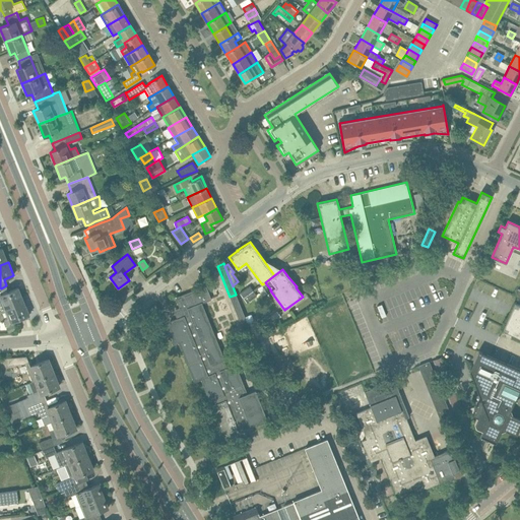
[(247,394),(236,367),(229,370),(201,304),(211,300),(205,285),(176,298),(180,308),(176,310),(179,318),(170,322),(167,329),(173,344),(178,342),(194,382),(201,379),(209,401),(215,399),(217,403),(211,405),(224,438),(239,432),(239,431),(243,430),(267,420),(255,391),(247,394)]
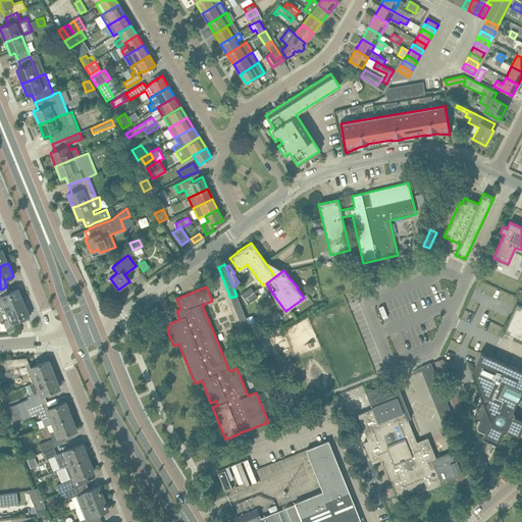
[(251,286),(241,295),(248,304),(258,297),(251,286)]
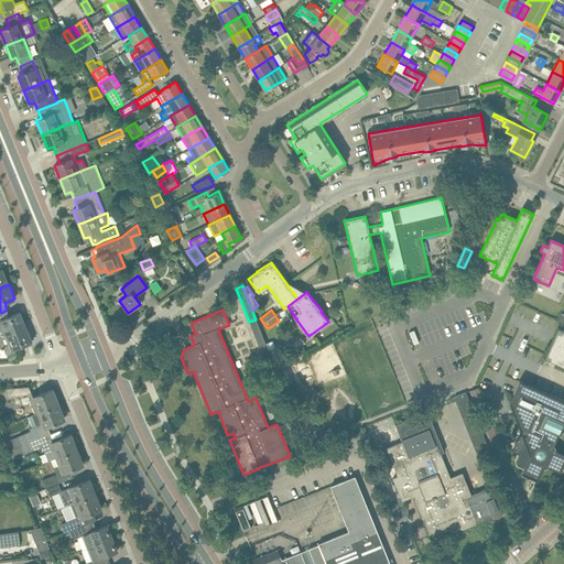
[(0,334),(1,336),(1,337),(6,336),(25,327),(20,312),(14,314),(9,316),(3,318),(1,313),(0,312),(0,334)]
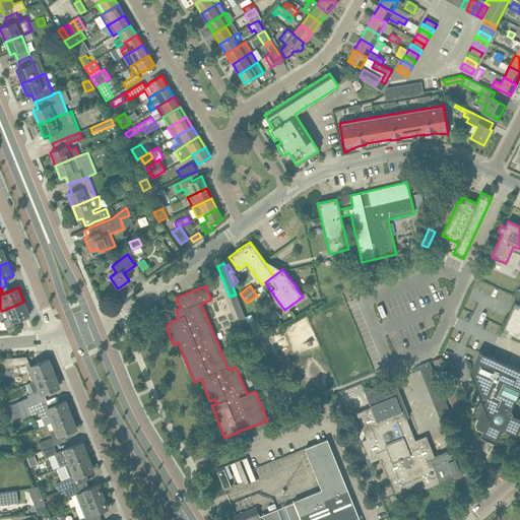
[(1,311),(1,310),(0,310),(0,321),(0,322),(1,322),(4,321),(6,327),(13,324),(12,322),(29,315),(23,302),(5,310),(1,311)]
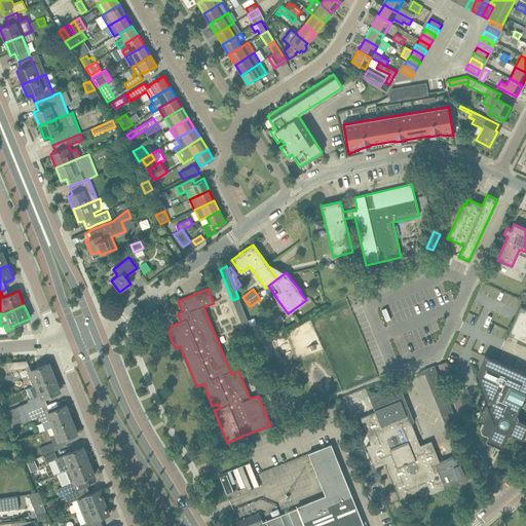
[(525,308),(521,306),(509,334),(525,341),(525,308)]
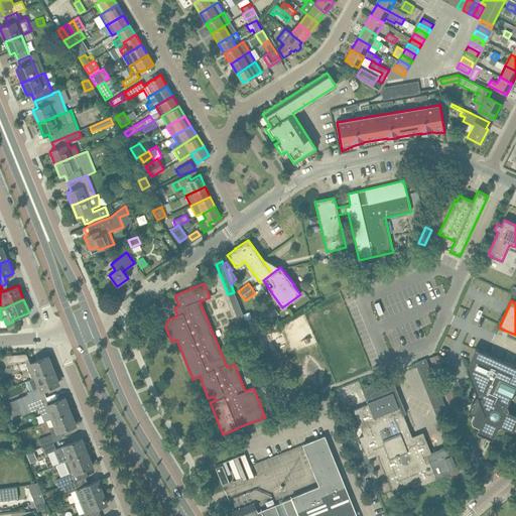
[(278,313),(275,308),(267,314),(266,312),(257,318),(259,321),(279,313),(278,313)]
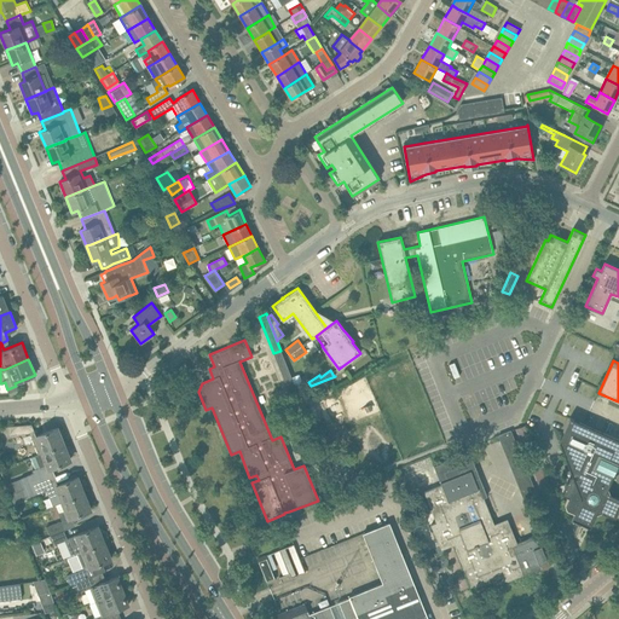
[(293,380),(285,383),(290,394),(296,392),(296,391),(293,380)]
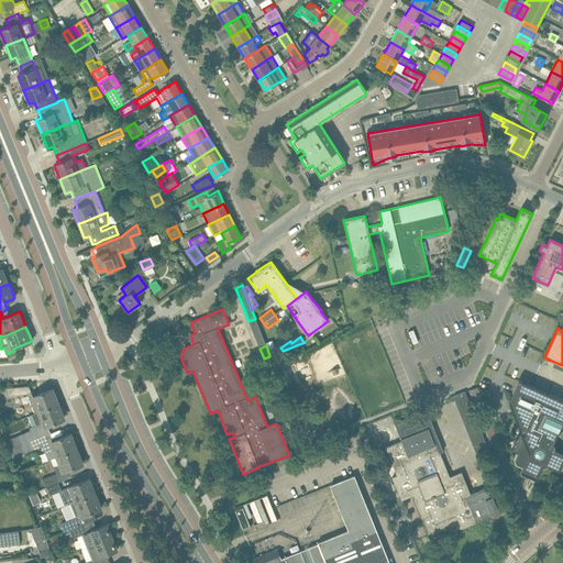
[(562,399),(518,379),(512,393),(509,401),(514,412),(528,419),(521,433),(519,432),(511,449),(517,452),(515,459),(516,463),(522,466),(519,472),(537,479),(542,467),(547,465),(559,471),(562,461),(562,452),(554,449),(552,444),(558,433),(558,432),(559,432),(559,431),(559,430),(560,430),(560,429),(561,429),(562,429),(562,428),(562,427),(562,399)]
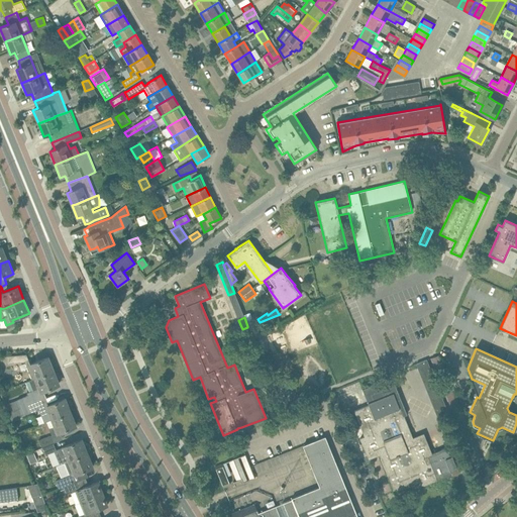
[(26,354),(7,356),(7,363),(24,362),(31,380),(52,372),(48,365),(49,364),(47,356),(30,364),(26,354)]
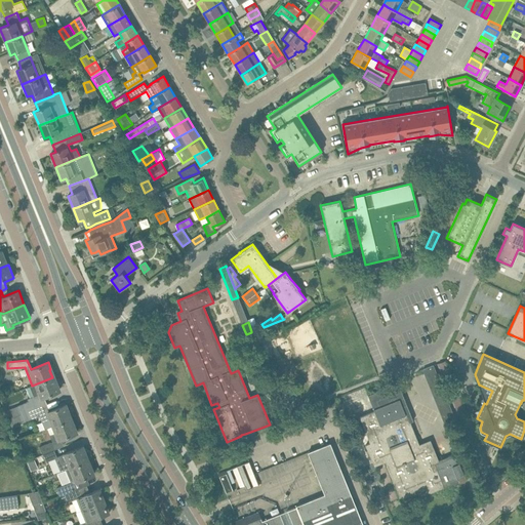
[(21,413),(21,414),(37,407),(46,404),(43,397),(49,394),(59,391),(56,384),(55,385),(52,377),(32,386),(29,387),(33,396),(27,399),(28,401),(17,405),(17,406),(21,413)]
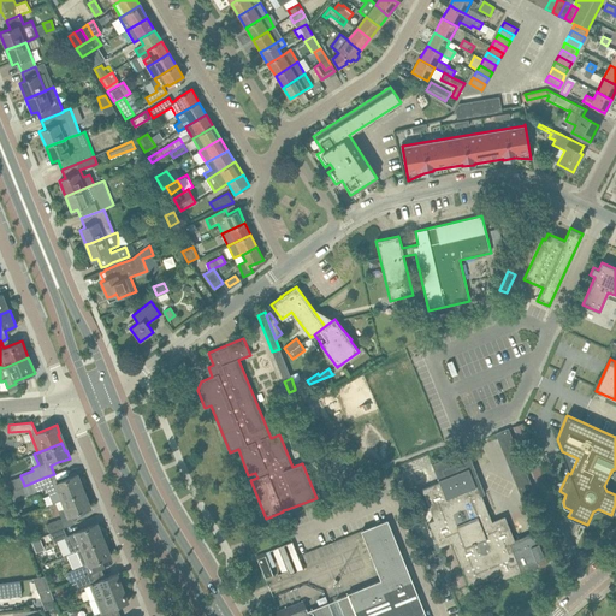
[(471,588),(546,561),(537,532),(515,539),(507,515),(492,520),(467,452),(433,465),(439,483),(422,489),(433,520),(430,521),(438,546),(454,542),(471,588)]
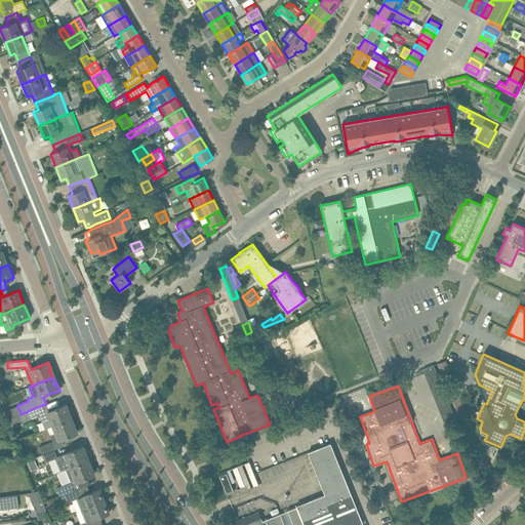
[(457,395),(451,398),(459,414),(467,411),(457,395)]
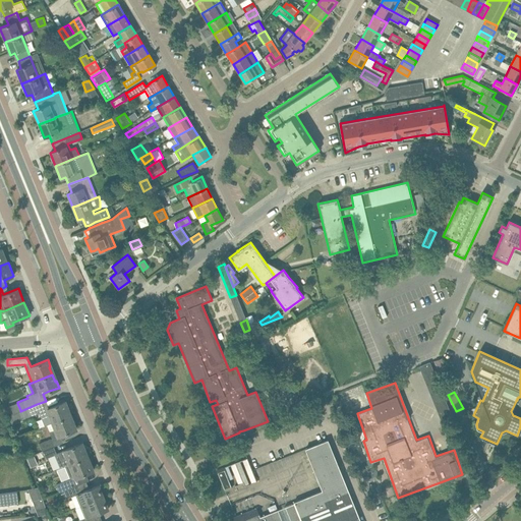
[(53,422),(69,416),(66,408),(67,408),(64,401),(58,404),(55,405),(49,408),(43,410),(44,411),(46,417),(45,418),(43,419),(43,420),(43,422),(44,426),(47,425),(49,424),(53,422)]
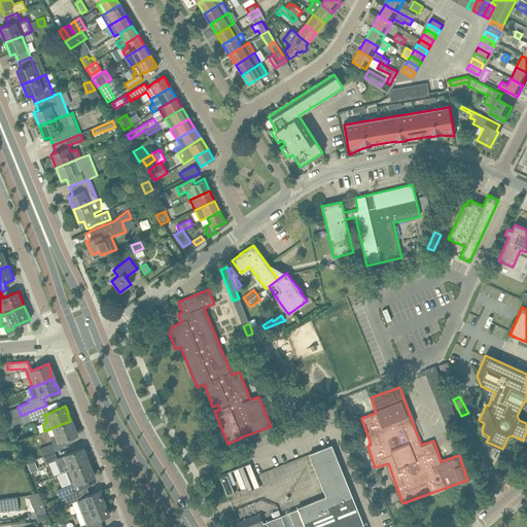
[(37,409),(21,416),(24,424),(39,418),(40,418),(37,409)]
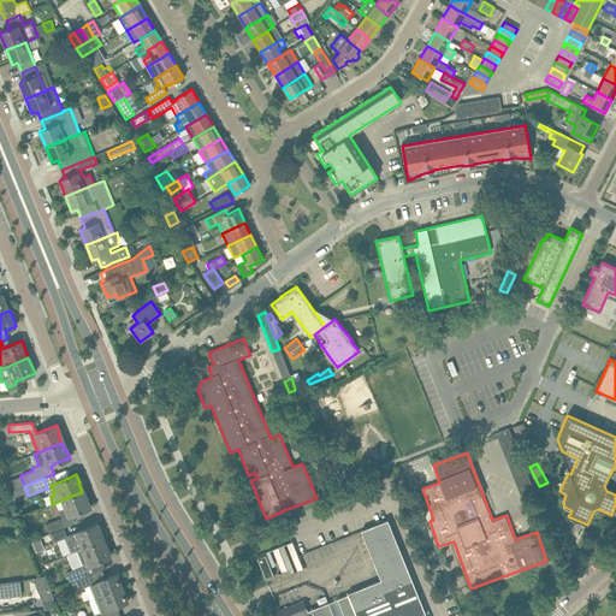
[(84,501),(82,492),(63,499),(58,502),(61,510),(58,511),(61,519),(71,515),(78,511),(89,507),(87,499),(84,501)]
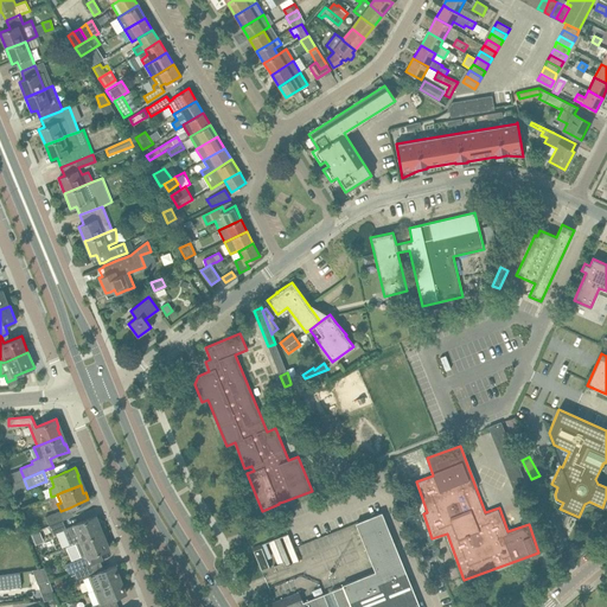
[(59,511),(45,517),(49,525),(63,519),(59,511)]
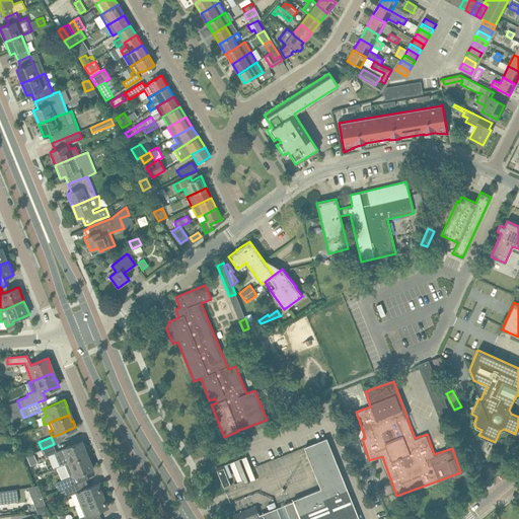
[(305,445),(320,492),(236,518),(357,518),(331,437),(305,445)]
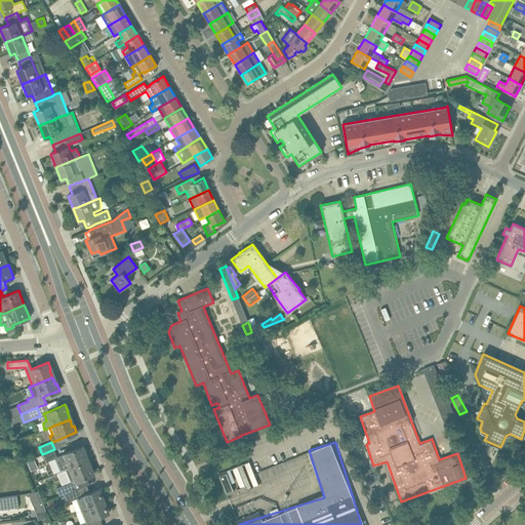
[(82,446),(73,450),(58,456),(64,470),(70,468),(86,460),(83,453),(85,453),(82,446)]
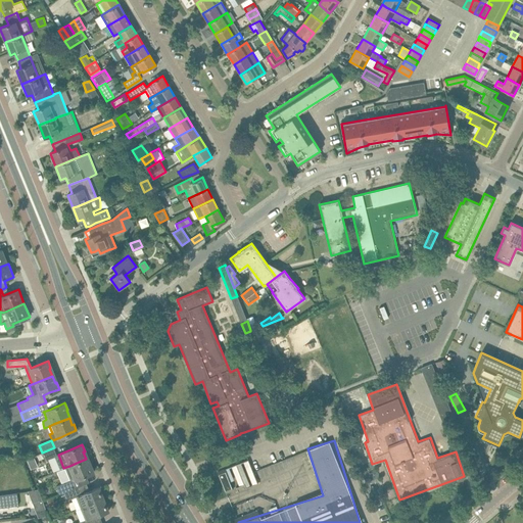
[(54,447),(42,453),(45,461),(57,456),(54,447)]
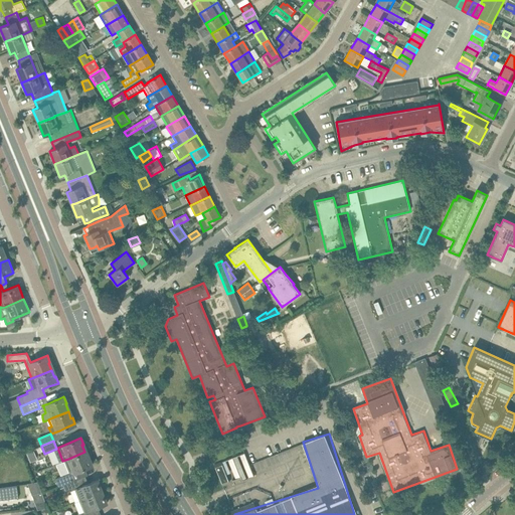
[(33,450),(26,453),(30,463),(37,460),(33,450)]
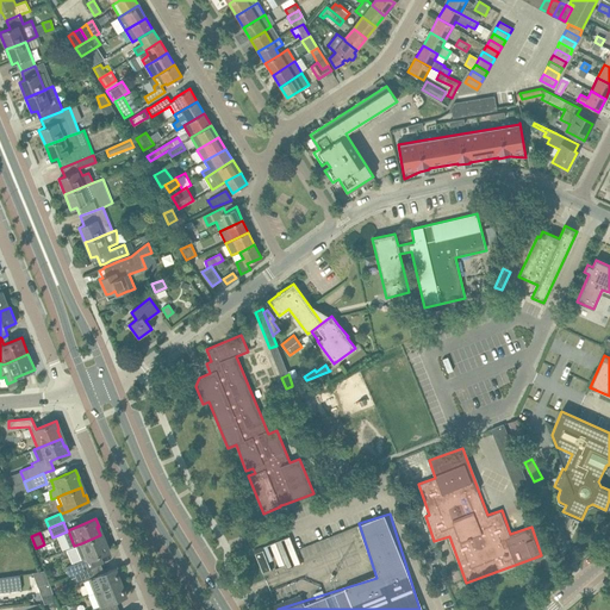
[(79,552),(81,560),(66,567),(69,577),(75,574),(89,568),(86,560),(109,551),(105,543),(104,543),(100,535),(81,543),(83,551),(79,552)]
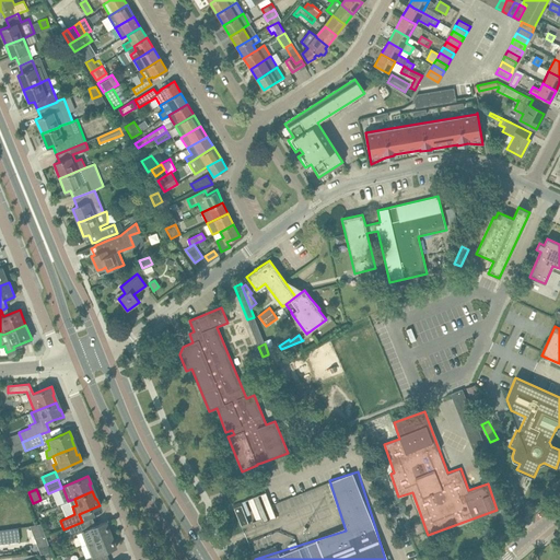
[(236,514),(244,512),(240,502),(233,505),(236,514)]
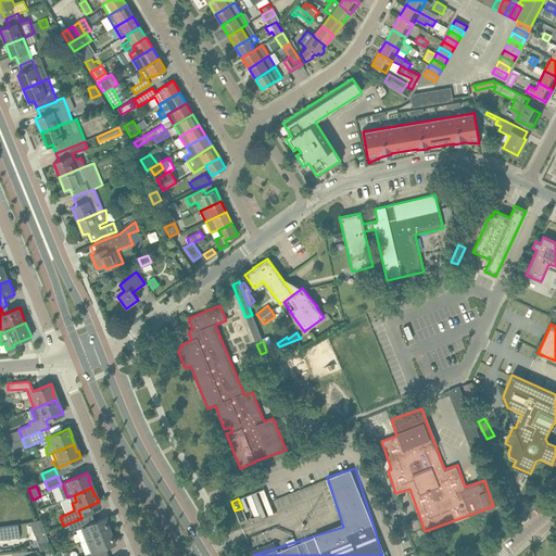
[(243,512),(242,508),(235,510),(240,523),(248,521),(243,512)]
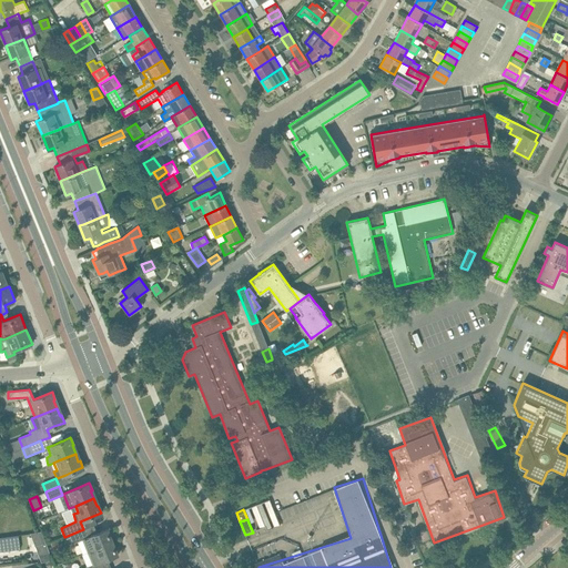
[(73,544),(78,541),(82,554),(88,551),(88,553),(113,541),(108,529),(97,534),(93,525),(83,529),(70,535),(73,544)]
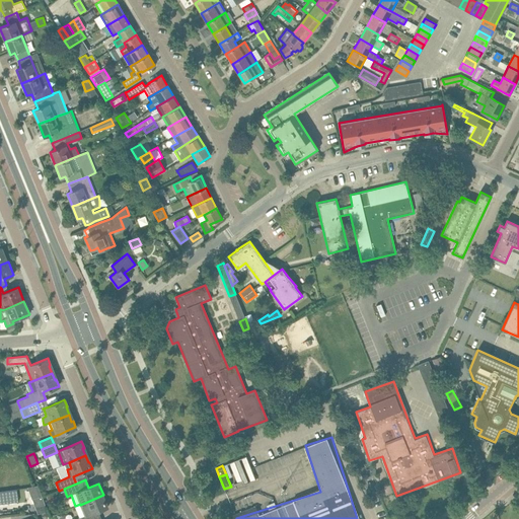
[(31,499),(42,497),(38,486),(27,487),(31,499)]
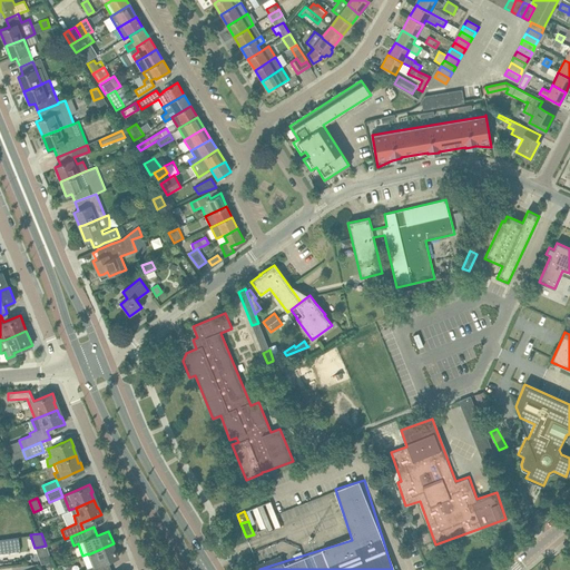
[(0,553),(20,551),(18,537),(0,539),(0,553)]
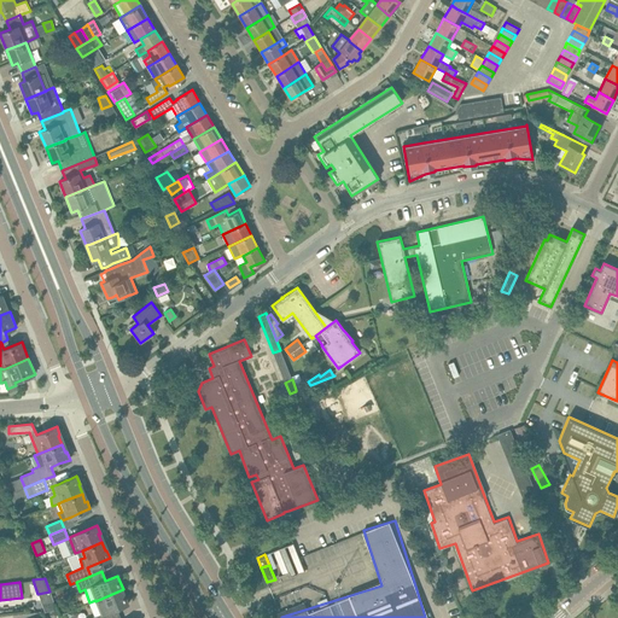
[(95,616),(95,617),(92,617),(114,617),(111,611),(128,604),(123,589),(95,601),(101,614),(95,616)]
